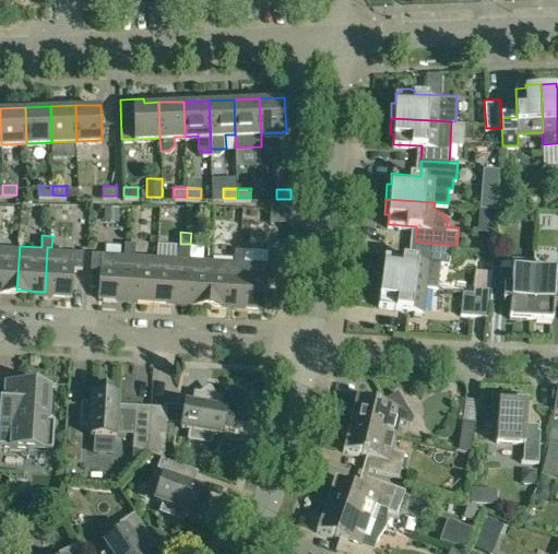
[(135,240),(125,240),(125,252),(129,252),(126,297),(154,298),(156,254),(134,252),(135,240)]
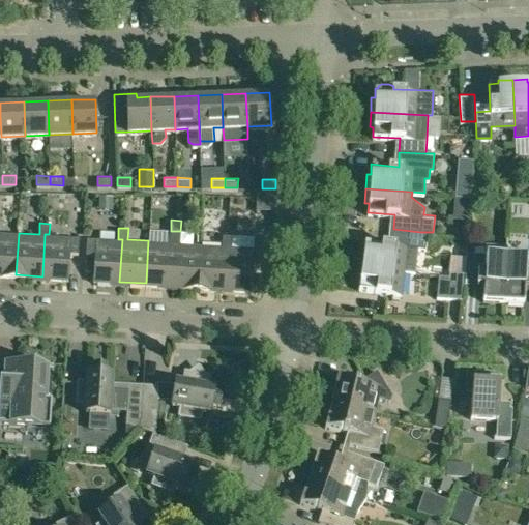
[(420,232),(393,229),(391,243),(364,240),(363,250),(360,250),(358,264),(404,269),(407,246),(425,249),(428,232),(420,232)]
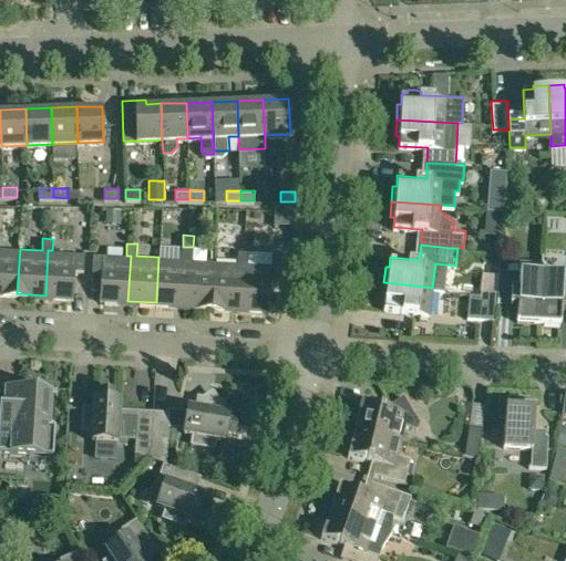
[(0,292),(17,293),(20,249),(0,247),(0,292)]
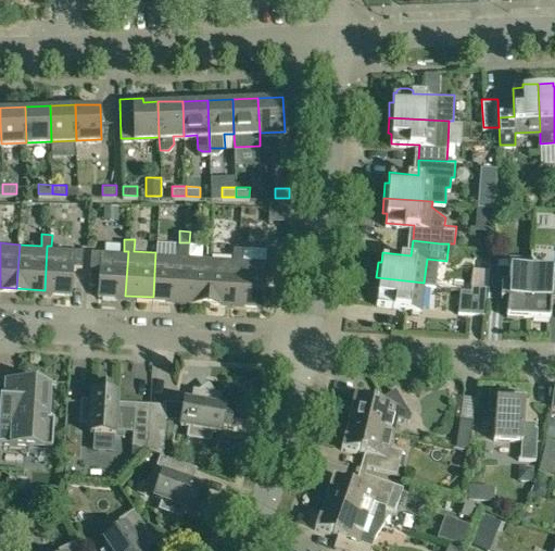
[(180,299),(209,300),(211,257),(188,254),(189,242),(179,242),(178,254),(183,254),(180,299)]
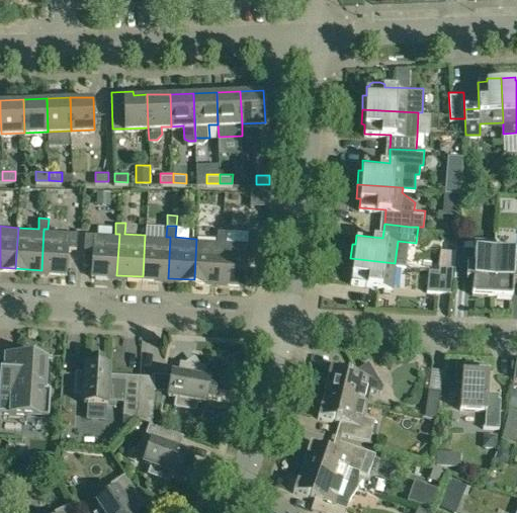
[(44,229),(41,270),(67,272),(69,246),(77,247),(78,231),(48,229),(44,229)]
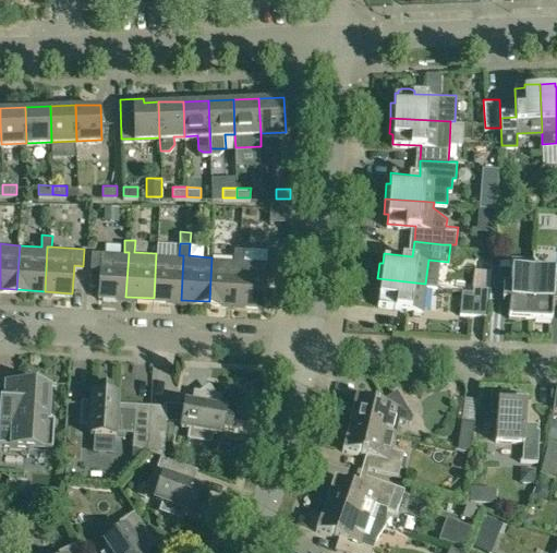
[(209,301),(237,303),(239,259),(244,259),(244,248),(234,247),(233,259),(212,257),(209,301)]
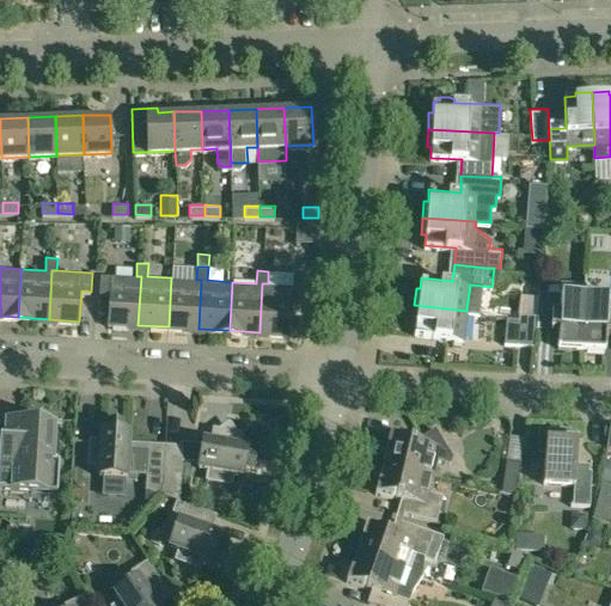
[(293,286),(268,283),(262,283),(260,332),(289,334),(292,304),(301,305),(304,271),(293,271),(293,286)]
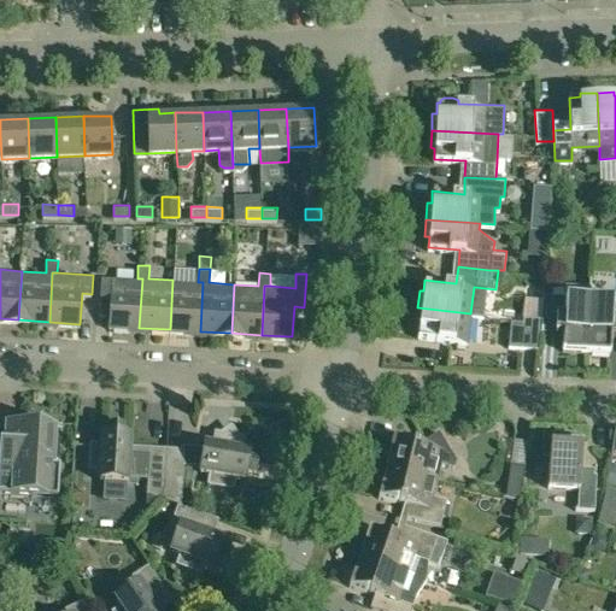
[(109,325),(139,328),(142,278),(138,278),(101,276),(100,294),(110,295),(109,325)]
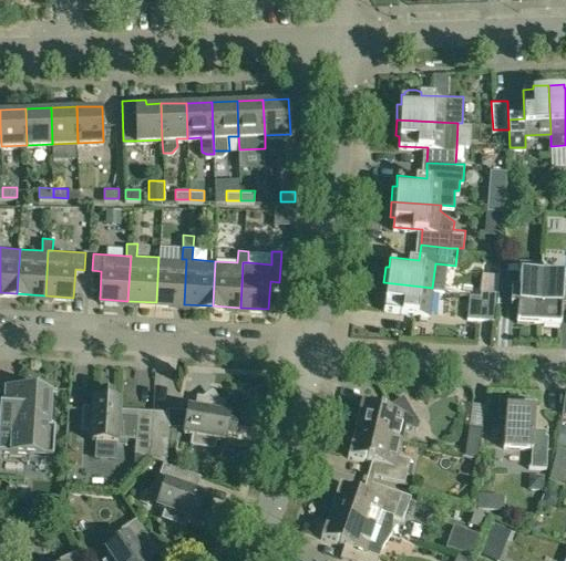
[(156,302),(184,304),(186,259),(182,259),(158,257),(156,302)]
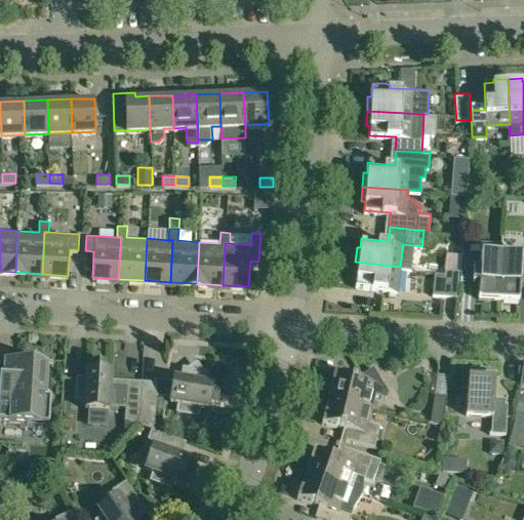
[(481,239),(481,250),(461,249),(460,280),(461,280),(461,275),(474,276),(474,280),(479,281),(478,296),(498,297),(501,251),(501,240),(481,239)]
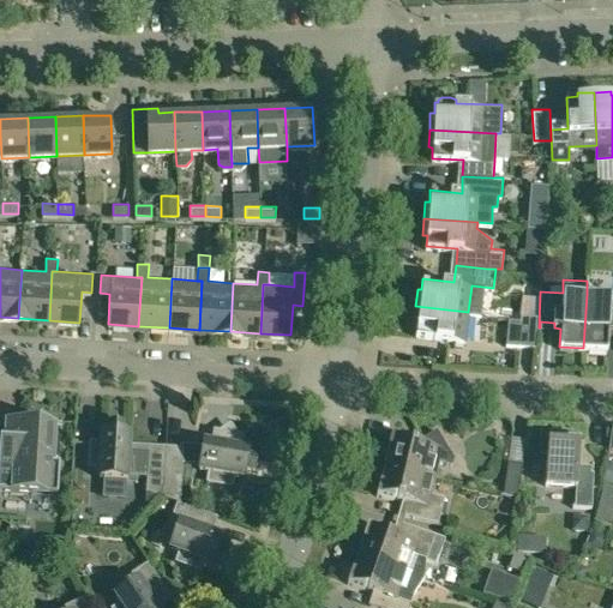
[(612,295),(587,294),(583,348),(607,349),(608,330),(612,330),(612,295)]
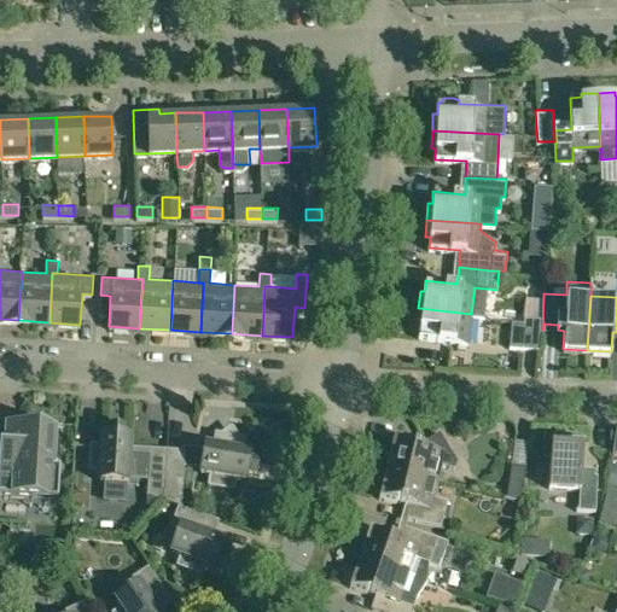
[(467,343),(471,314),(418,308),(415,325),(420,325),(419,336),(467,343)]
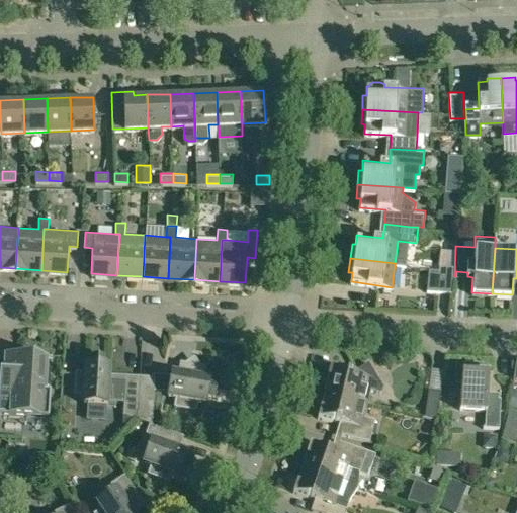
[(427,289),(451,291),(453,265),(439,264),(439,266),(429,265),(427,289)]
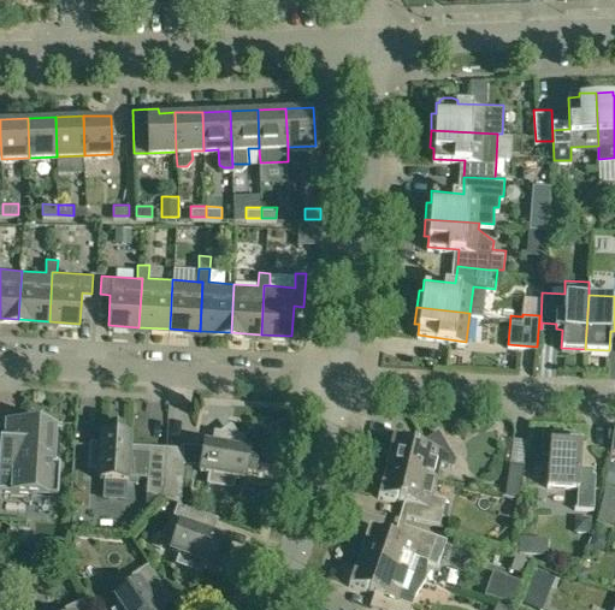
[(0,487),(58,492),(60,459),(55,459),(58,419),(34,418),(33,421),(5,420),(4,437),(0,437),(0,438),(0,487)]
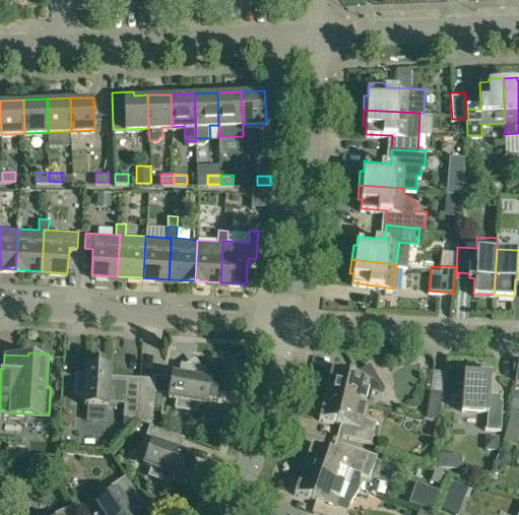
[(108,403),(108,399),(124,400),(124,412),(136,416),(138,405),(140,378),(126,377),(126,381),(109,380),(110,365),(104,365),(105,358),(91,357),(91,364),(85,364),(84,373),(77,373),(76,392),(83,392),(83,402),(108,403)]
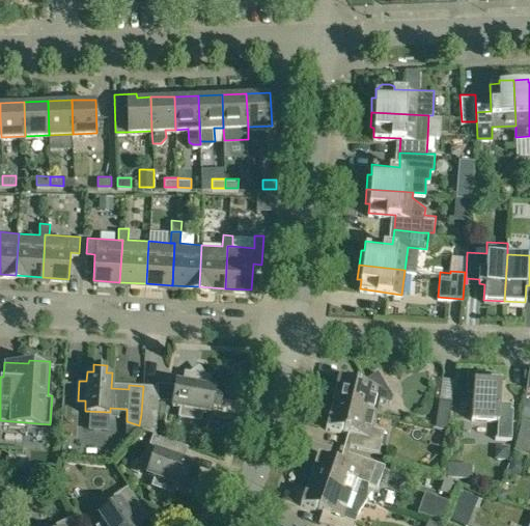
[(176,379),(175,383),(155,379),(152,387),(143,386),(141,414),(139,425),(156,432),(158,396),(172,397),(172,400),(172,404),(182,406),(179,413),(199,417),(201,409),(211,411),(212,405),(219,406),(221,393),(214,392),(215,386),(207,385),(208,375),(204,374),(199,365),(190,371),(186,370),(184,381),(176,379)]
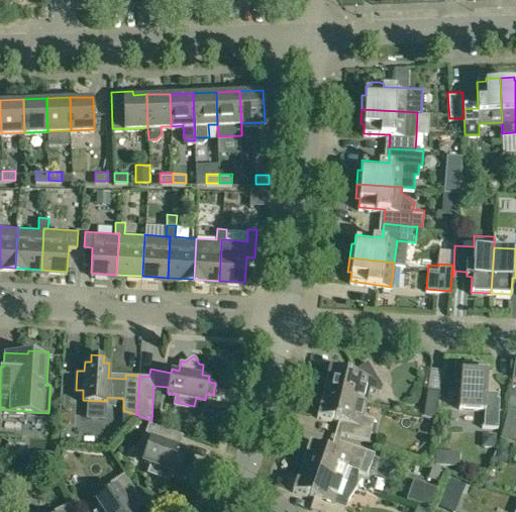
[(326,390),(366,400),(370,387),(381,389),(382,384),(368,360),(356,367),(358,370),(355,372),(343,369),(343,368),(329,365),(326,376),(330,377),(326,390)]
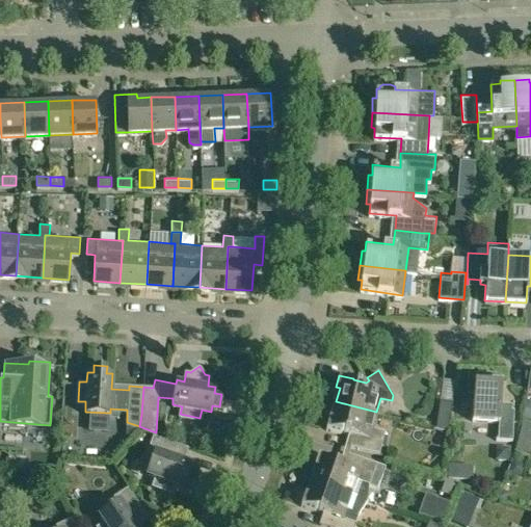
[(514,407),(500,406),(502,378),(494,377),(495,372),(470,371),(469,390),(474,390),(473,418),(499,419),(498,436),(496,436),(496,438),(512,438),(514,407)]
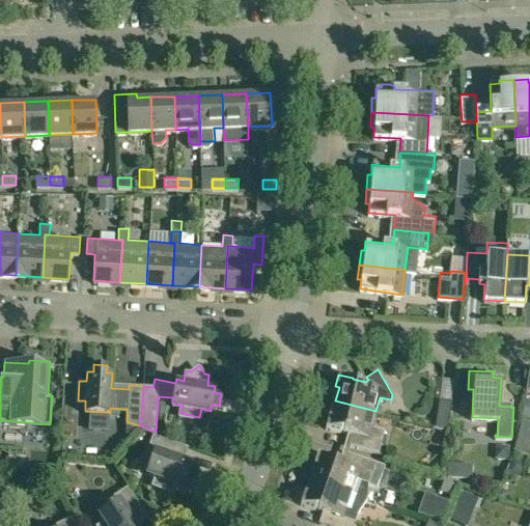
[(440,397),(436,425),(448,427),(452,398),(440,397)]
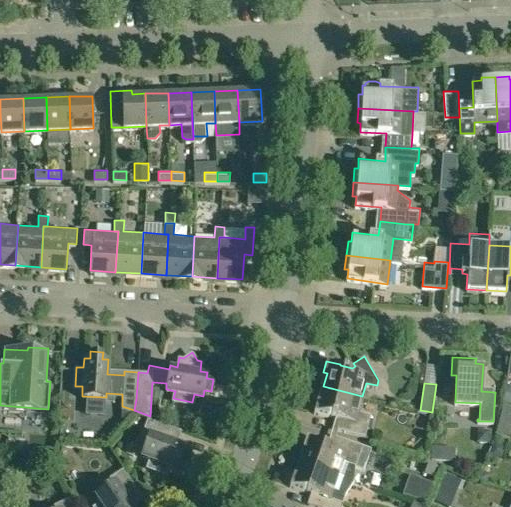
[(362,396),(323,386),(320,400),(317,399),(314,411),(328,414),(329,413),(341,416),(338,428),(365,434),(371,412),(359,409),(362,396)]
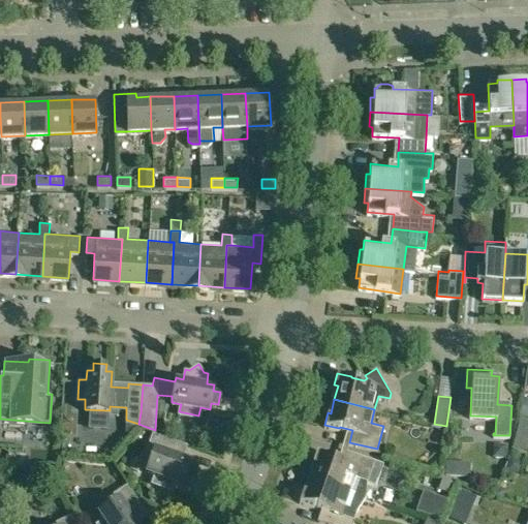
[(527,417),(521,415),(515,443),(527,447),(527,417)]
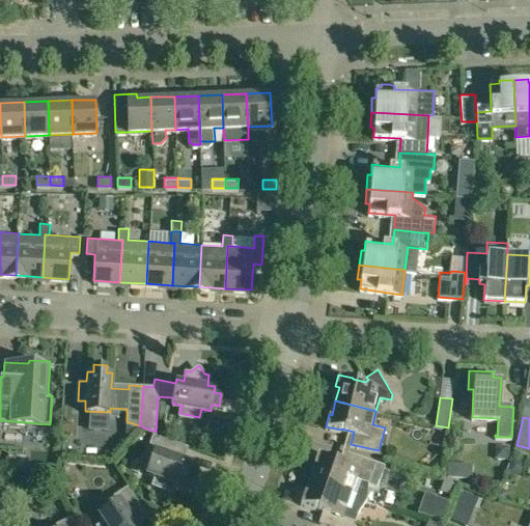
[(186,444),(188,445),(188,444),(152,432),(144,457),(151,459),(146,472),(156,475),(154,482),(172,490),(174,481),(184,485),(186,479),(193,481),(197,470),(190,467),(192,461),(182,458),(186,444)]
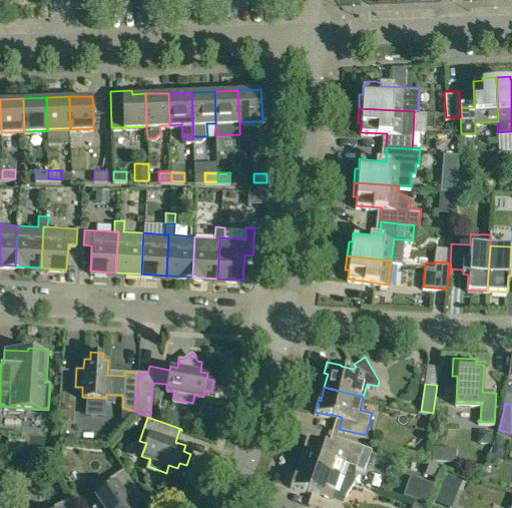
[(364,468),(372,447),(337,435),(333,446),(321,442),(321,441),(308,436),(304,448),(307,449),(302,462),(340,475),(351,479),(355,480),(356,467),(356,465),(364,468)]
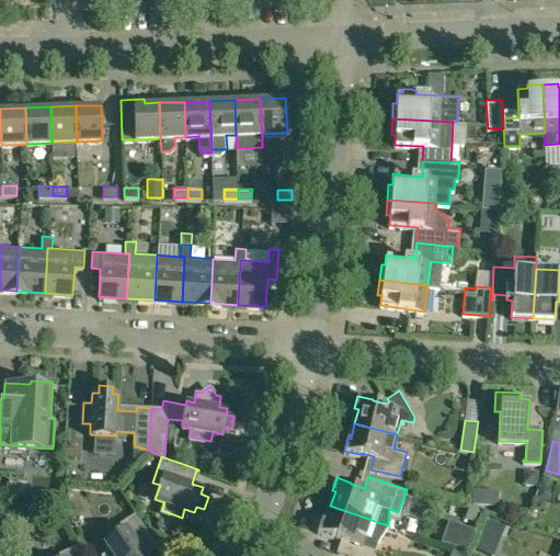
[(58,505),(59,497),(59,488),(44,487),(43,503),(58,505)]
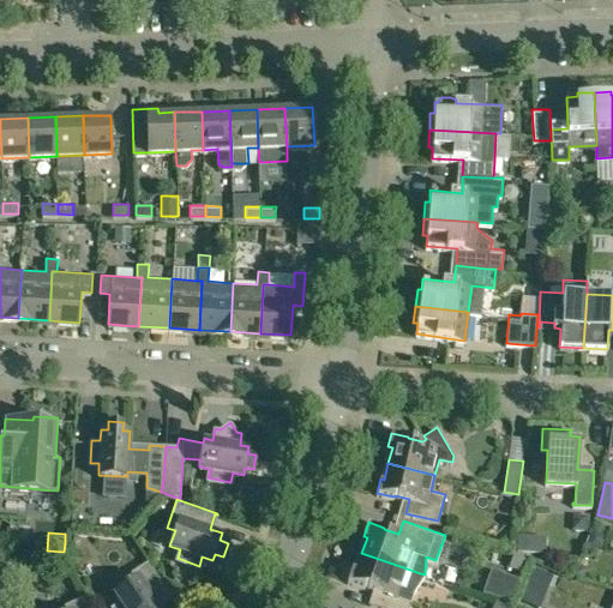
[(407,569),(361,553),(356,569),(353,567),(348,581),(365,587),(365,585),(379,590),(374,603),(386,607),(408,607),(415,588),(425,575),(420,573),(407,569)]
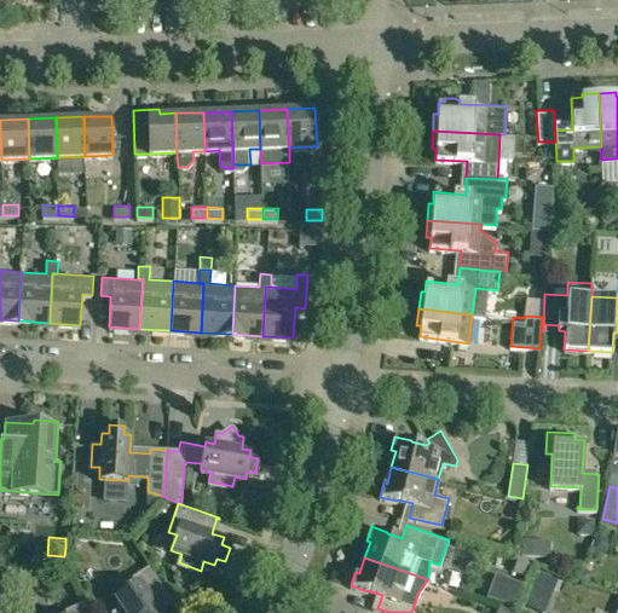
[(171,599),(172,601),(173,600),(149,564),(125,580),(130,588),(115,596),(121,606),(114,611),(115,612),(161,612),(157,607),(171,599)]
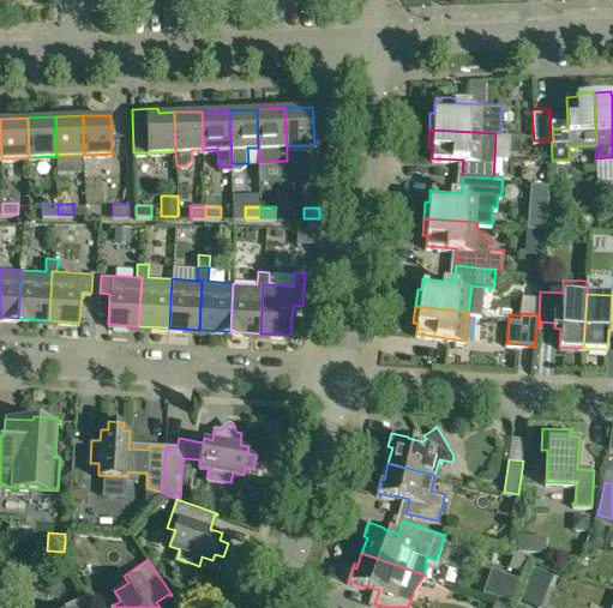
[(520,576),(492,566),(484,588),(511,597),(520,576)]
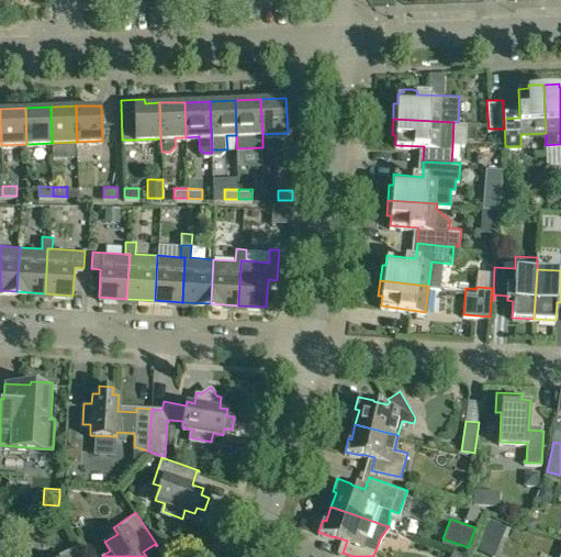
[(490,519),(484,532),(498,538),(504,524),(490,519)]
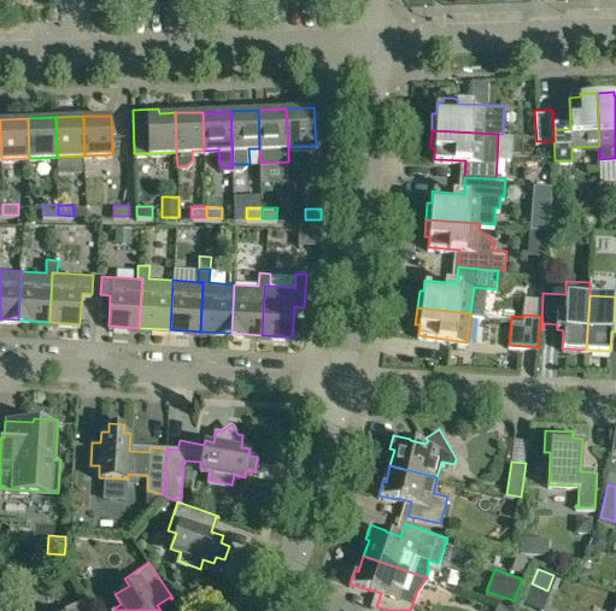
[(91,610),(84,597),(54,610),(53,610),(91,610)]
